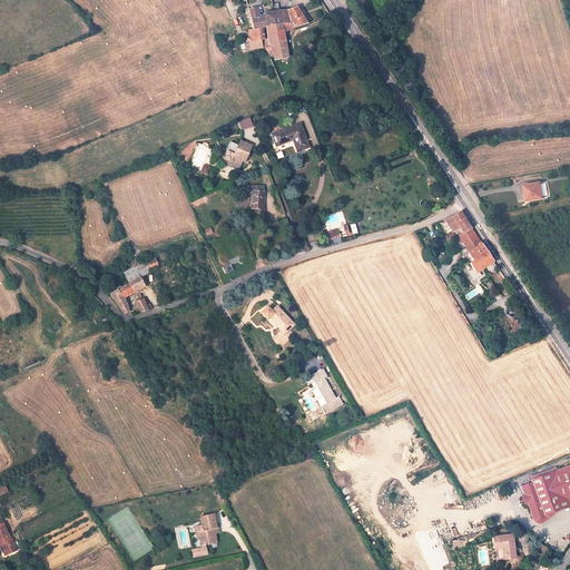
[(255,31),(257,42),(266,41),(264,30),(266,30),(263,16),(261,17),(262,18),(258,19),(255,9),(247,10),(254,31),(255,31)]
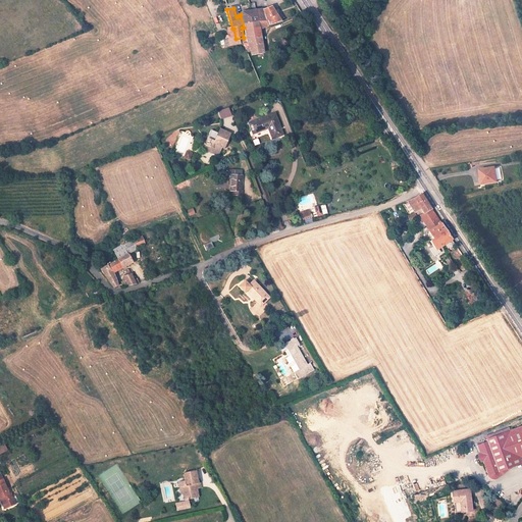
[(265,23),(268,29),(279,25),(270,8),(263,11),(255,13),(257,24),(265,23)]
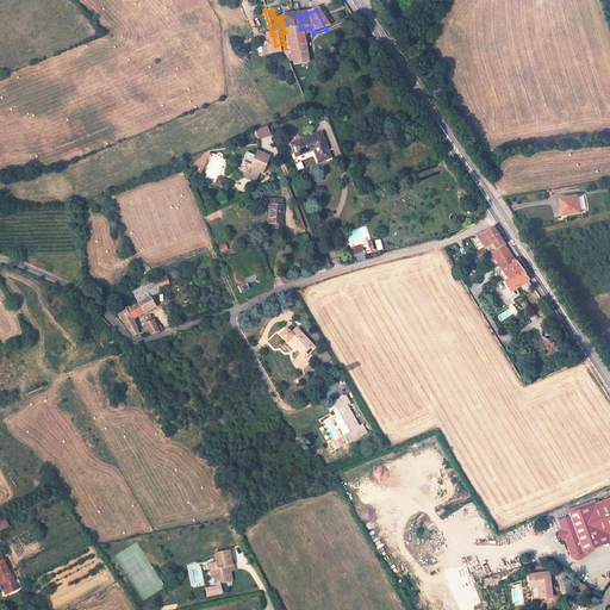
[(285,32),(285,31),(300,29),(298,16),(297,16),(293,16),(281,17),(285,32)]
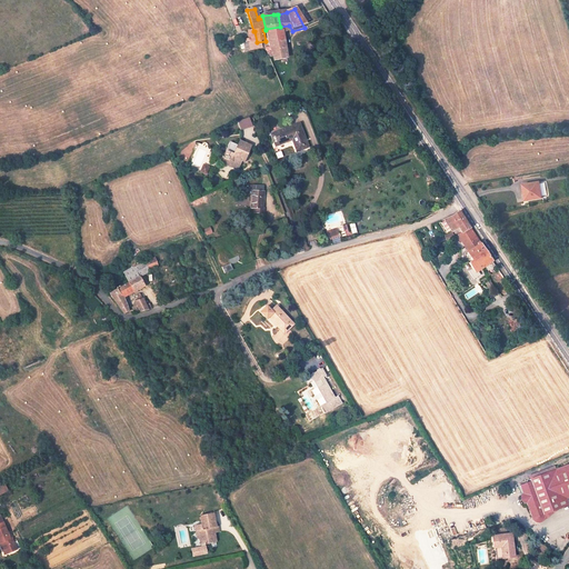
[(292,31),(289,26),(280,27),(266,29),(270,48),(267,49),(271,57),(273,57),(275,63),(288,61),(282,35),(292,31)]
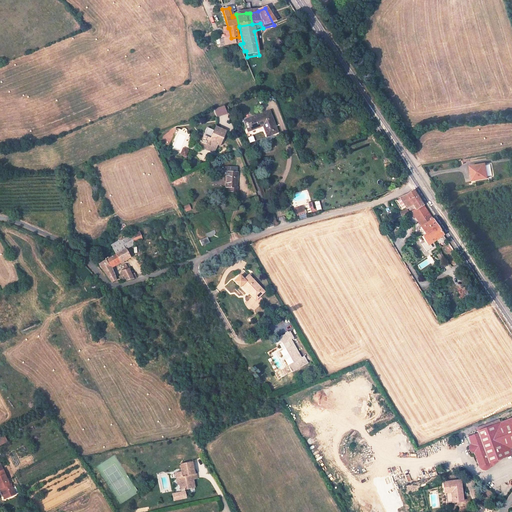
[(228,113),(225,105),(215,108),(214,108),(217,117),(228,113)]
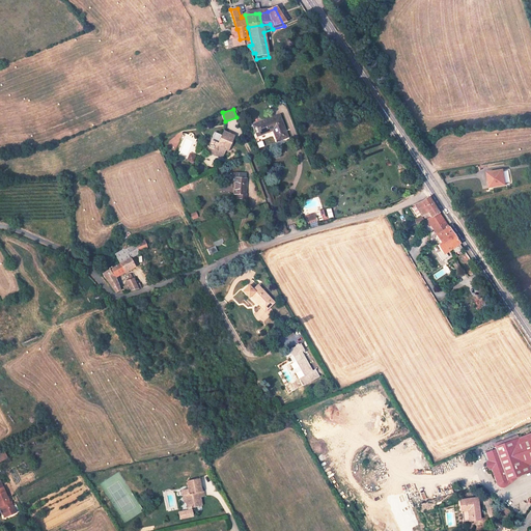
[(290,137),(282,115),(255,127),(259,137),(275,131),(280,141),(290,137)]
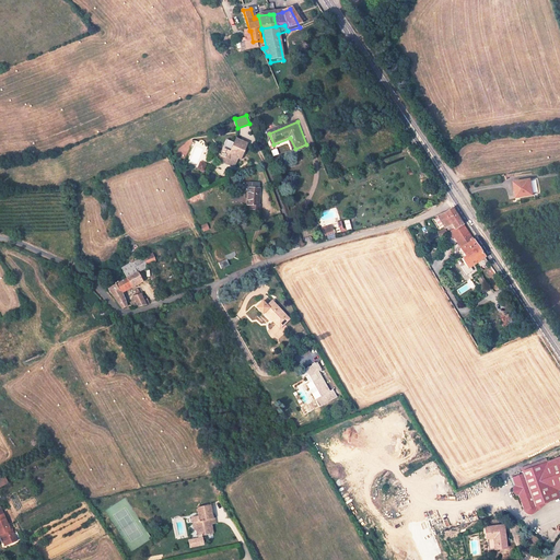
[(248,141),(237,137),(231,151),(224,148),(219,160),(235,166),(242,150),(244,151),(248,141)]
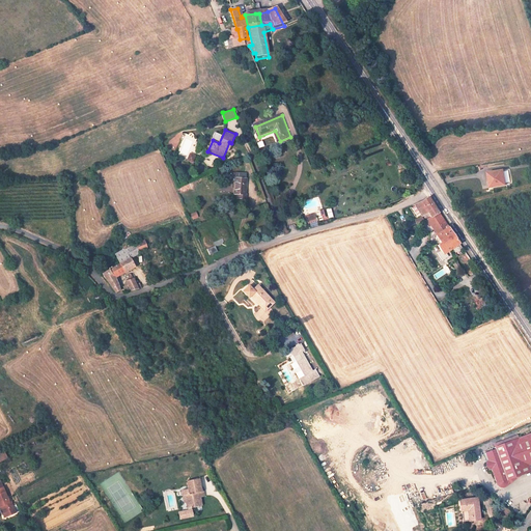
[(193,162),(196,155),(189,152),(186,160),(193,162)]
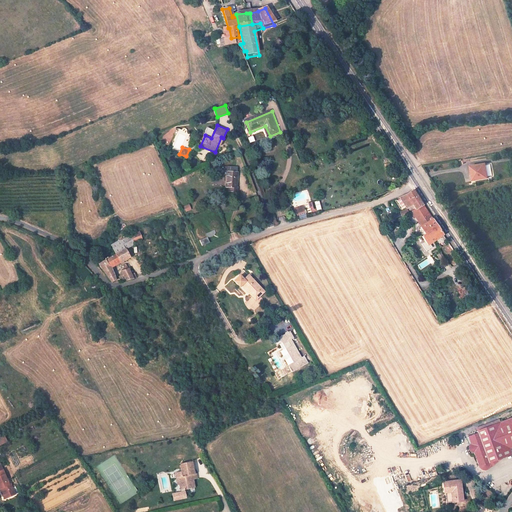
[(237,188),(238,173),(232,172),(232,168),(230,167),(228,168),(226,168),(225,169),(223,171),(222,175),(227,176),(226,187),(229,188),(229,192),(238,192),(238,188),(237,188)]
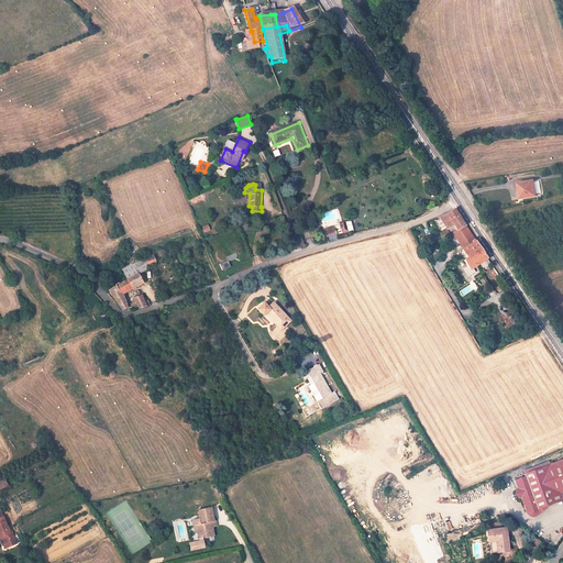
[(537,186),(519,189),(522,206),(539,202),(539,200),(543,200),(541,188),(537,188),(537,186)]
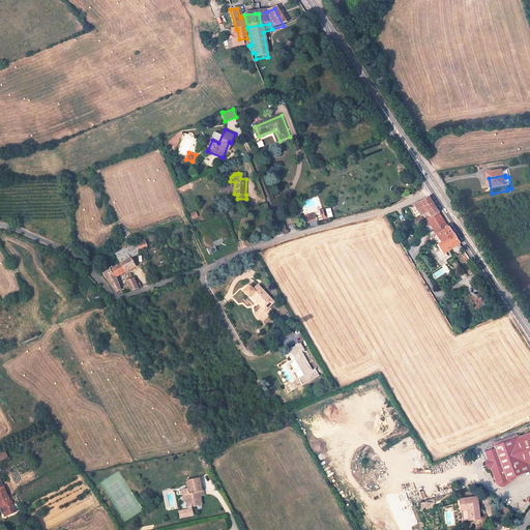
[(412,206),(418,216),(420,215),(434,209),(427,199),(420,203),(412,206)]
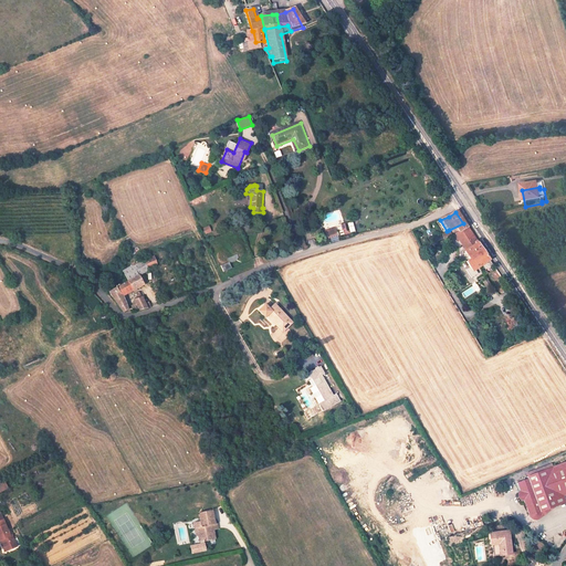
[(339,224),(343,234),(349,233),(347,222),(339,224)]
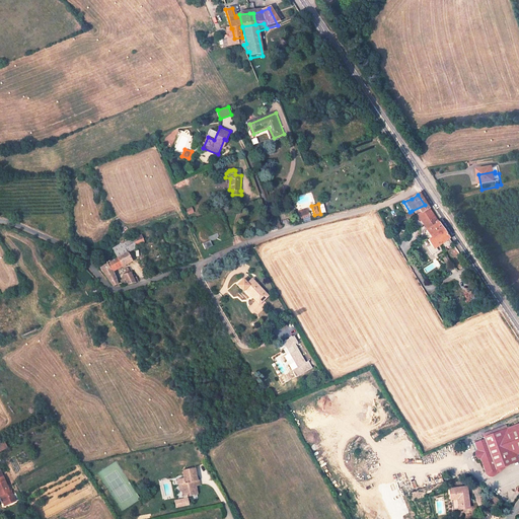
[(415,217),(428,210),(425,205),(412,211),(415,217)]
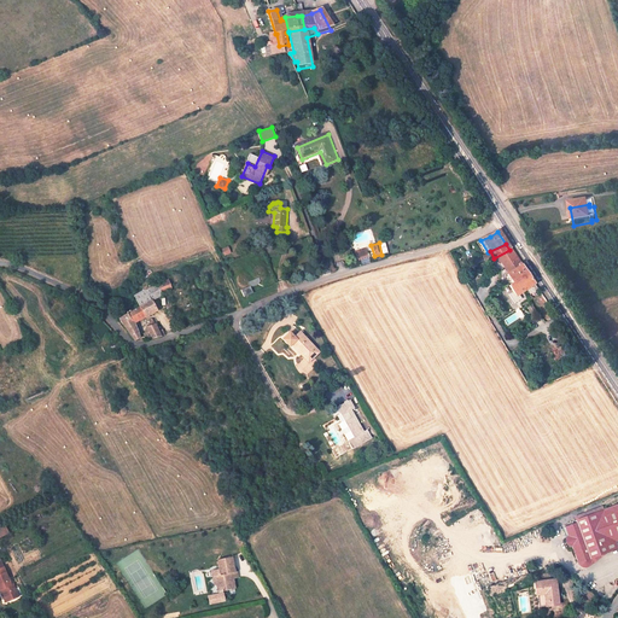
[(356,250),(361,266),(369,262),(365,248),(356,250)]
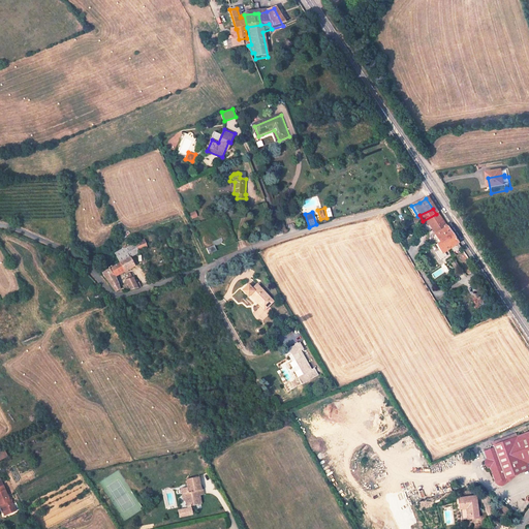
[(439,255),(457,244),(436,214),(423,221),(432,237),(431,238),(437,246),(434,248),(439,255)]
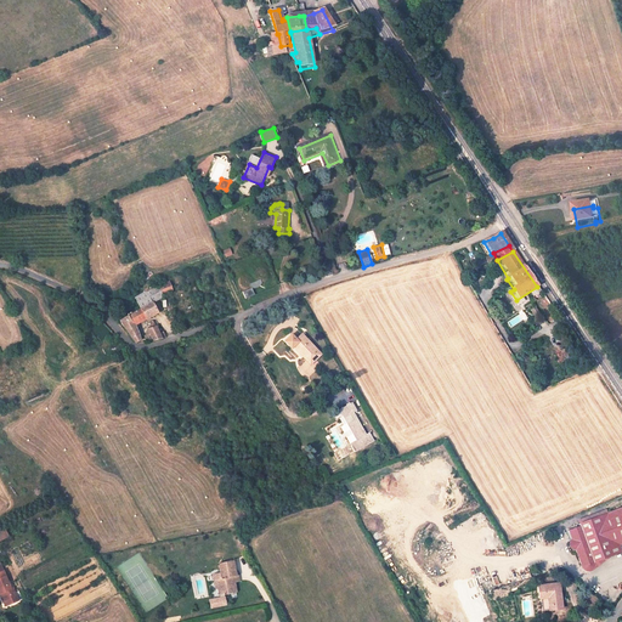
[(250,287),(253,295),(263,292),(259,284),(263,286),(267,284),(269,281),(270,280),(272,280),(273,278),(273,276),(273,275),(273,272),(272,271),(270,270),(269,270),(266,271),(265,272),(264,273),(264,275),(264,276),(260,278),(259,277),(258,276),(255,275),(254,275),(253,276),(250,277),(250,278),(250,281),(250,282),(252,284),(253,286),(255,286),(250,287)]
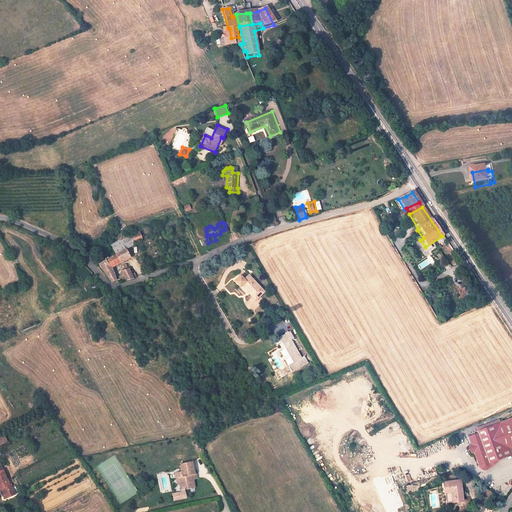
[(135,243),(145,239),(142,231),(132,235),(135,243)]
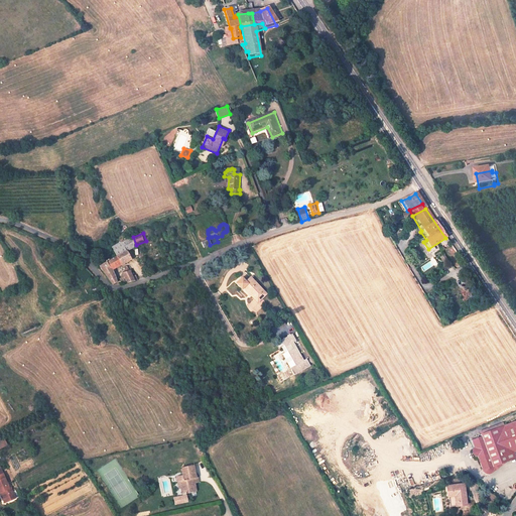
[(136,245),(133,237),(127,240),(128,243),(126,245),(118,249),(121,255),(128,251),(137,246),(136,245)]
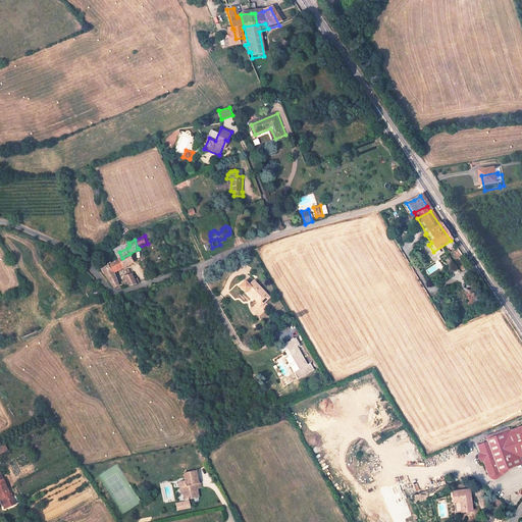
[(115,249),(120,259),(122,258),(119,252),(127,248),(125,244),(115,249)]
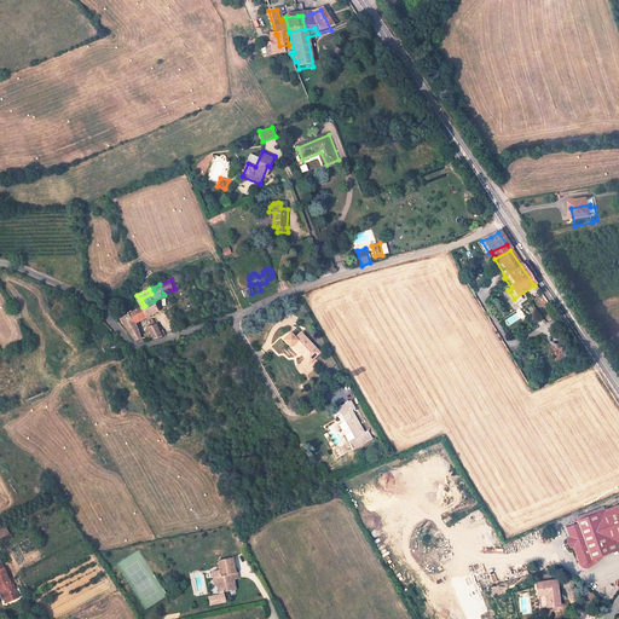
[(154,301),(145,306),(143,307),(121,318),(137,343),(143,340),(132,322),(148,313),(149,314),(158,310),(154,301)]
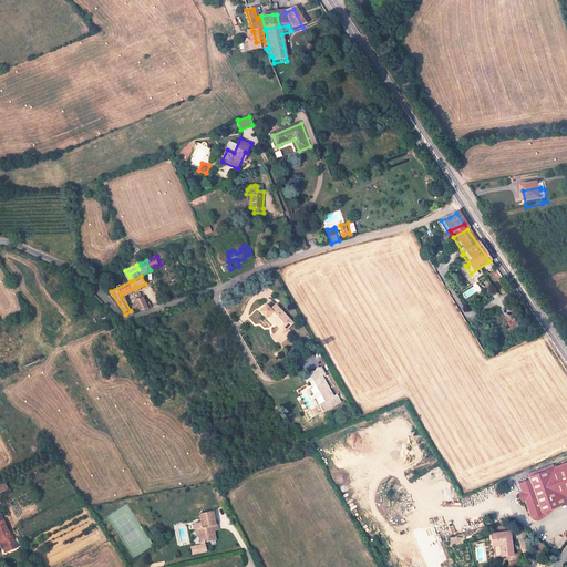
[(488,278),(483,281),(487,289),(493,286),(488,278)]
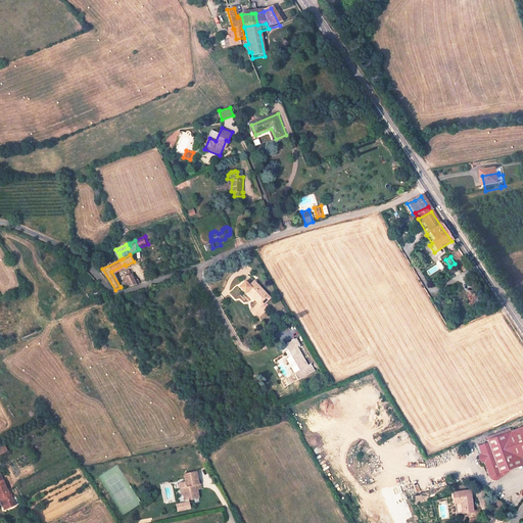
[(126,276),(131,287),(142,285),(140,279),(136,280),(133,274),(126,276)]
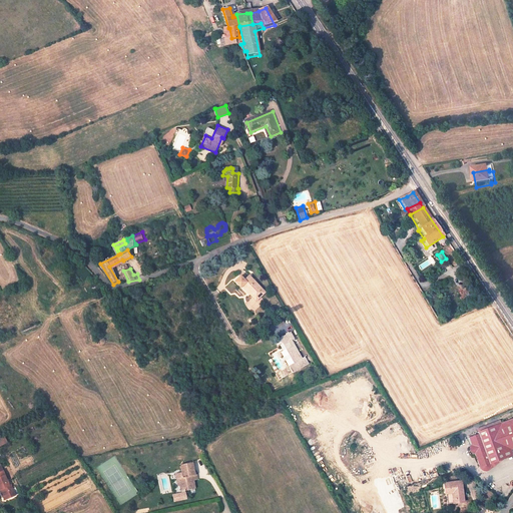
[(257,302),(265,293),(250,279),(245,283),(242,281),(236,286),(242,293),(246,289),(250,294),(249,296),(257,302)]
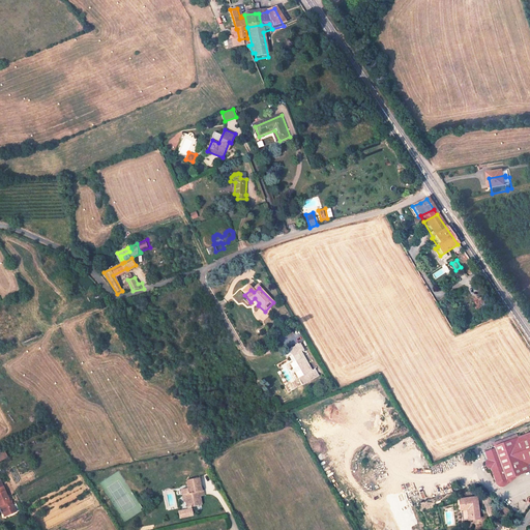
[(299,379),(303,387),(320,378),(316,370),(314,372),(302,353),(304,351),(300,344),(290,350),(294,357),(299,354),(302,359),(296,362),(304,377),(301,378),(299,379)]
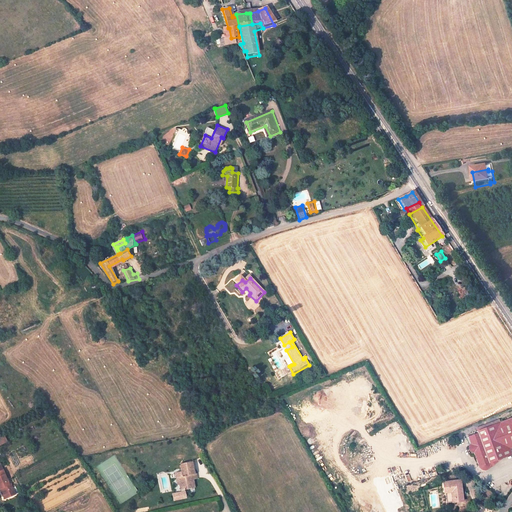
[(279,371),(281,377),(287,374),(284,368),(279,371)]
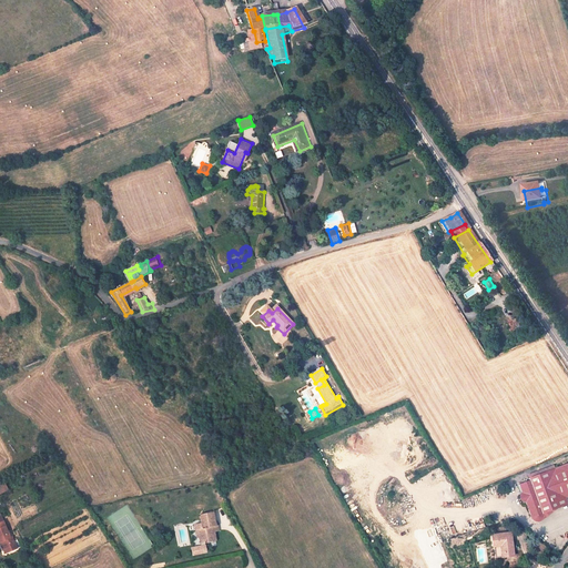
[(567,466),(530,480),(531,483),(519,486),(523,495),(520,496),(524,504),(526,503),(533,519),(534,521),(535,523),(537,523),(538,524),(540,523),(543,521),(544,520),(544,518),(545,517),(544,515),(567,506),(567,500),(567,498),(567,497),(567,466)]
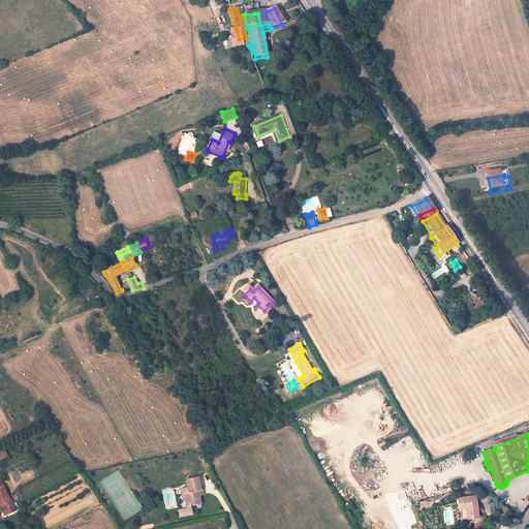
[(201,490),(199,477),(186,479),(188,489),(189,494),(185,494),(187,502),(188,508),(201,505),(200,496),(199,494),(201,493),(201,490)]
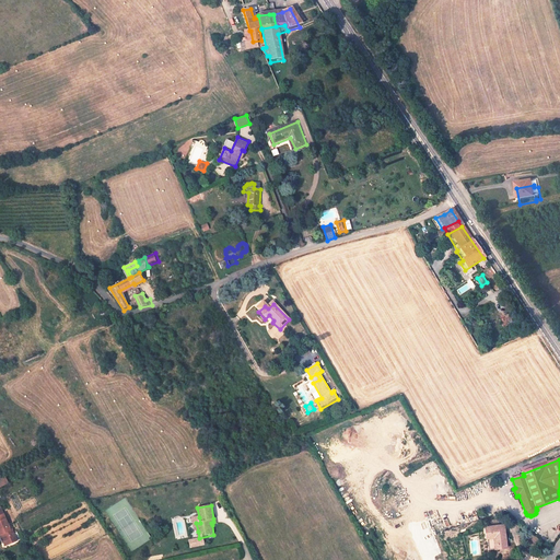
[(488,541),(493,541),(494,551),(506,550),(504,527),(485,529),(487,541),(488,541)]
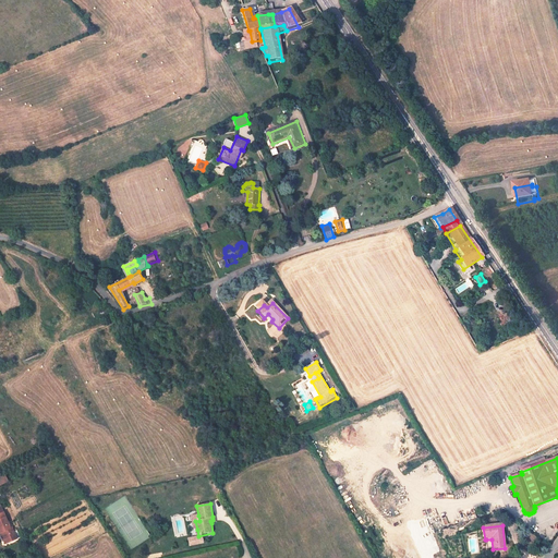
[(0,544),(1,546),(11,541),(4,529),(1,530),(0,526),(0,544)]
